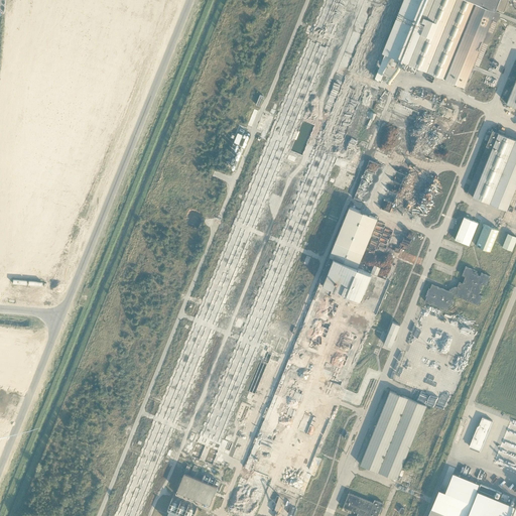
[(408,63),(471,85),(475,71),(482,74),(502,12),(500,11),(504,1),(505,1),(509,2),(511,0),(510,0),(430,0),(427,11),(422,15),(422,21),(420,23),(417,23),(415,30),(412,30),(407,33),(410,36),(411,37),(412,45),(409,53),(404,57),(413,57),(412,60),(408,63)]
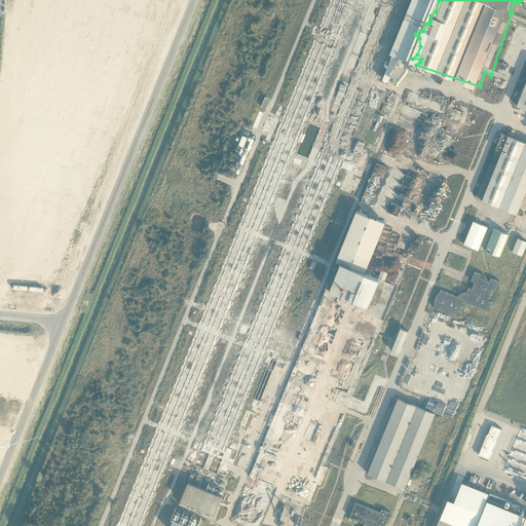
[(525,80),(516,106),(525,109),(525,80)]
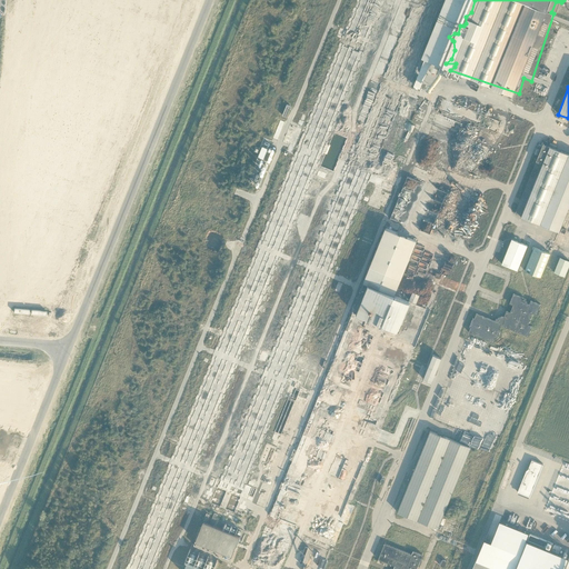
[(502,131),(507,119),(445,96),(439,108),(502,131)]
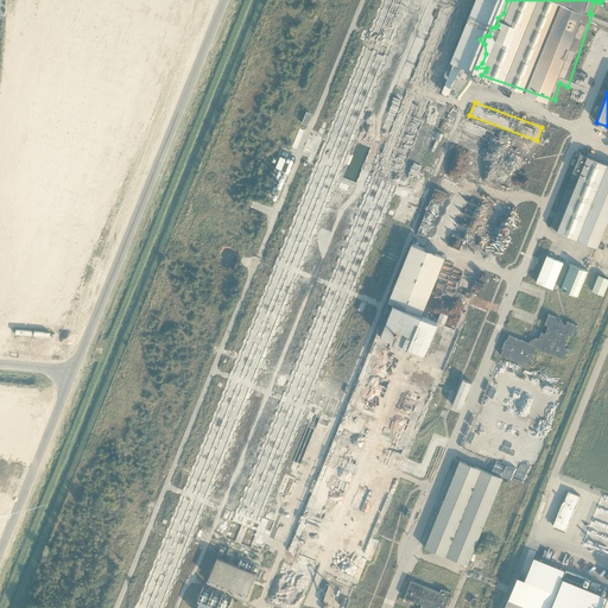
[(293,146),(299,149),(306,130),(302,127),(293,146)]
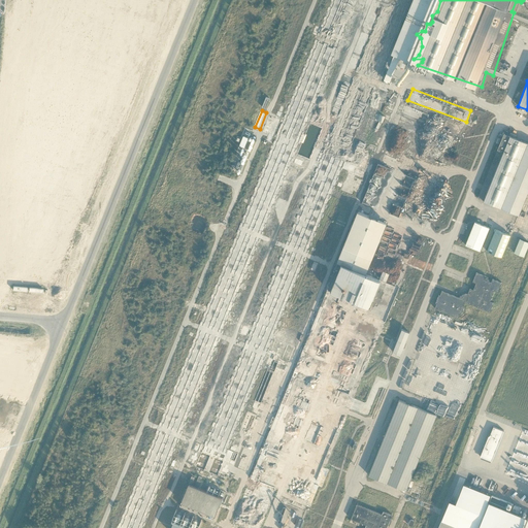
[(403,116),(399,127),(424,136),(427,128),(430,129),(430,130),(432,131),(433,127),(403,116)]
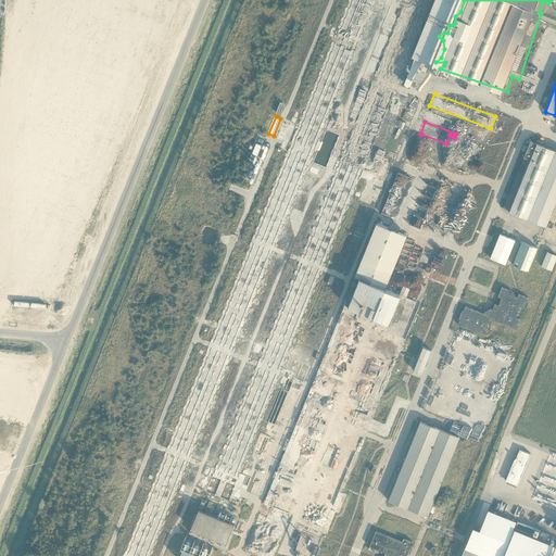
[(411,156),(417,160),(424,140),(417,138),(411,156)]
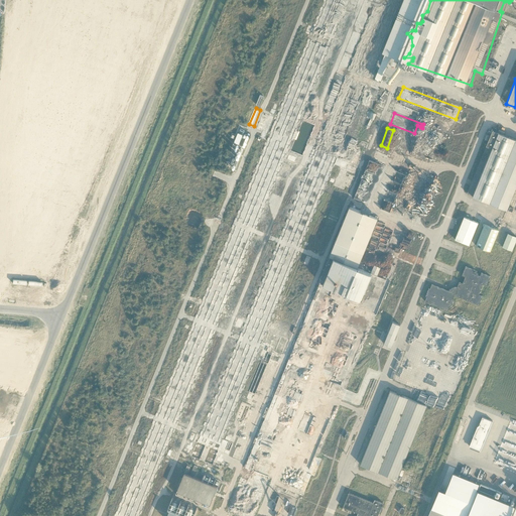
[(234,142),(239,144),(243,134),(238,132),(234,142)]
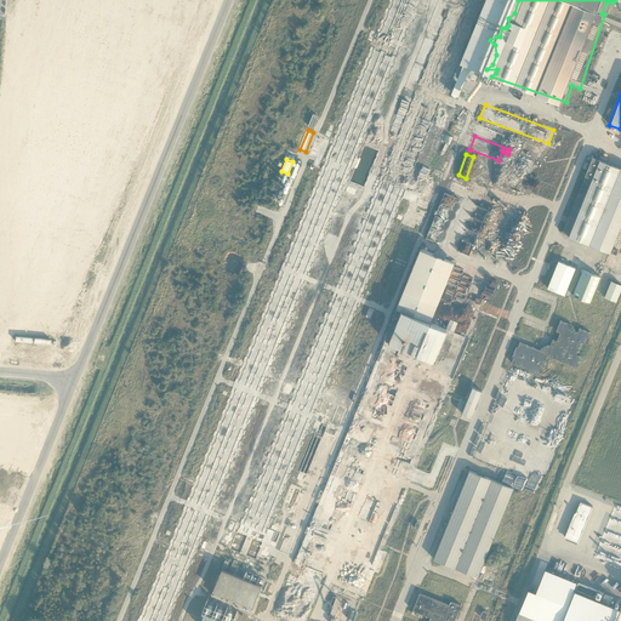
[(480,229),(483,221),(474,217),(471,226),(480,229)]
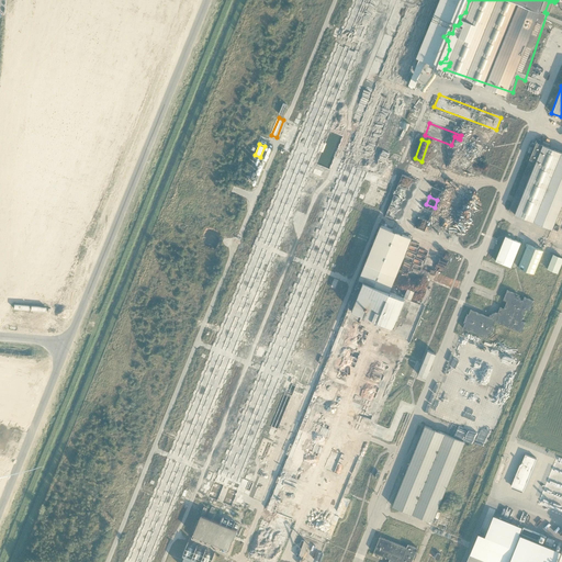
[(452,228),(461,211),(440,201),(436,213),(441,215),(439,218),(435,216),(433,222),(427,218),(426,220),(420,217),(417,224),(427,228),(429,223),(447,232),(448,227),(452,228)]
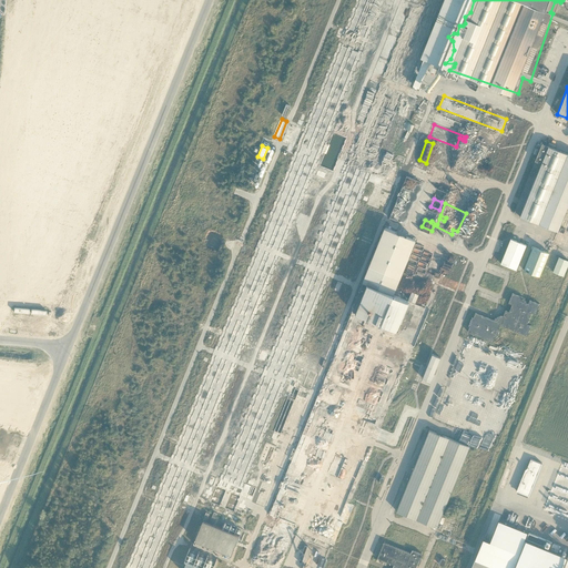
[(520,269),(529,243),(513,237),(504,263),(520,269)]
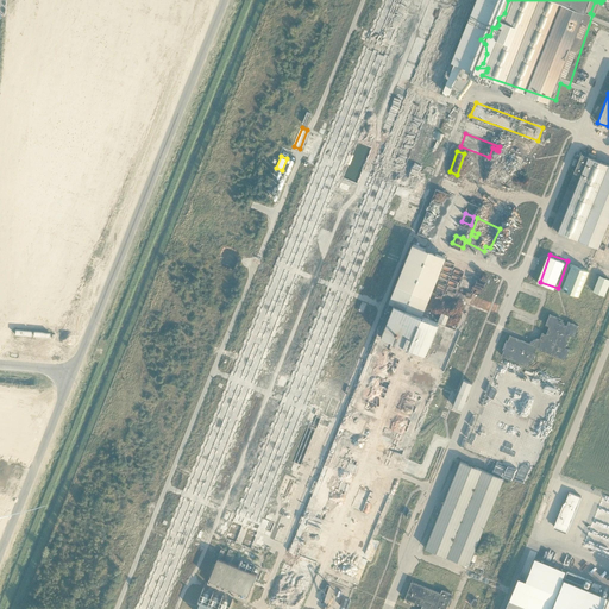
[(572,264),(562,289),(579,296),(589,271),(572,264)]
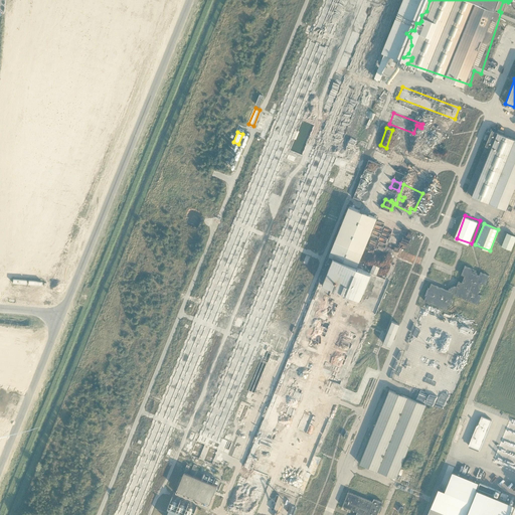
[(504,245),(514,249),(514,246),(514,233),(509,231),(504,245)]
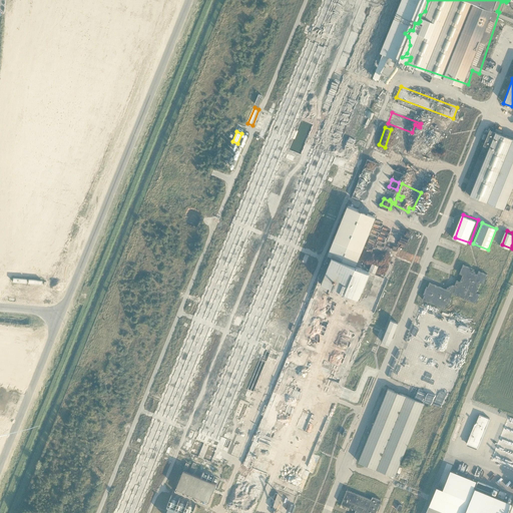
[(379,271),(386,248),(382,247),(381,249),(383,249),(382,252),(384,252),(383,254),(378,253),(373,269),(379,271)]
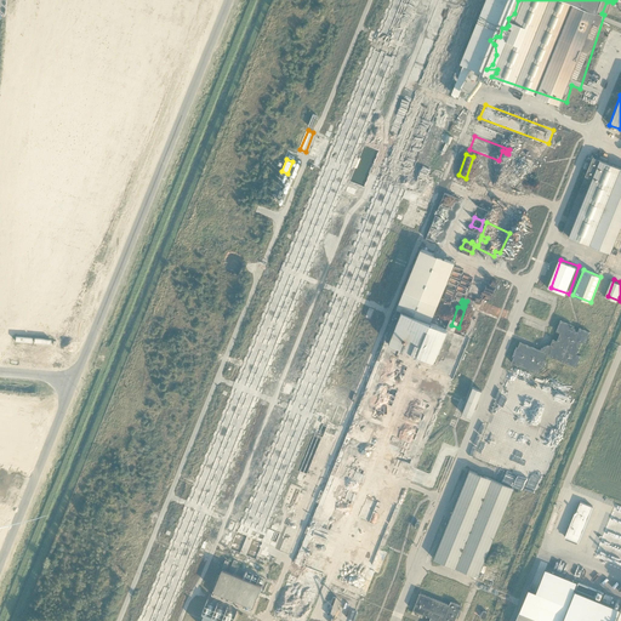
[(550,355),(580,365),(584,354),(580,353),(585,341),(590,342),(593,330),(582,326),(581,330),(574,328),(575,323),(563,319),(559,330),(563,331),(560,340),(556,339),(553,346),(546,343),(543,348),(523,341),(522,346),(519,346),(514,362),(542,371),(543,366),(546,368),(550,355)]
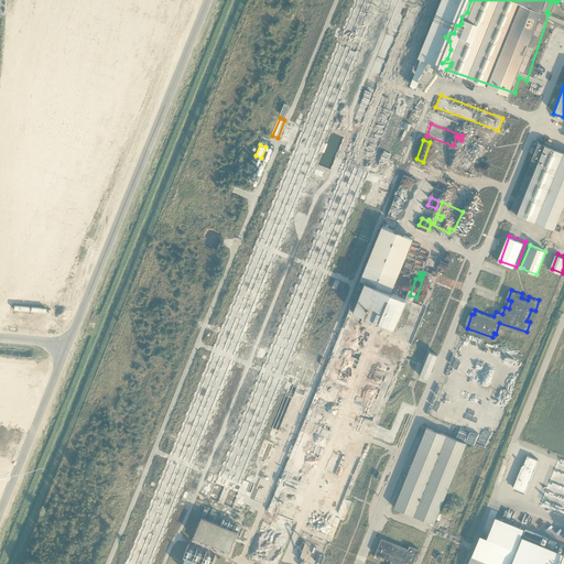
[(466,444),(425,427),(393,508),(434,524),(466,444)]
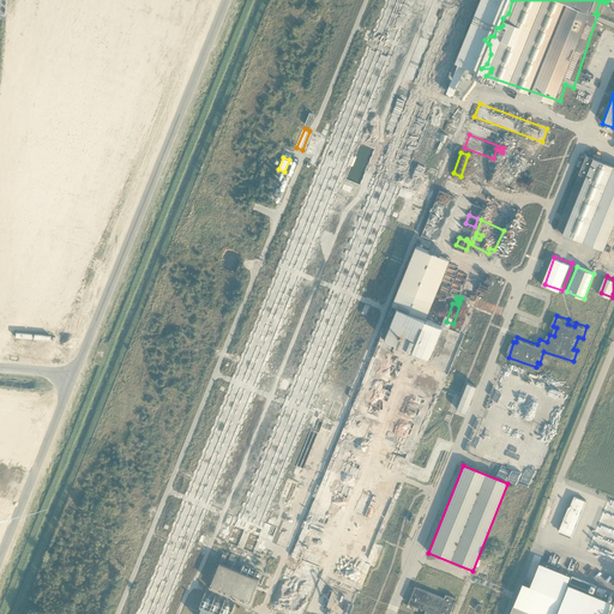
[(567,507),(559,530),(572,536),(587,500),(573,495),(569,507),(567,507)]
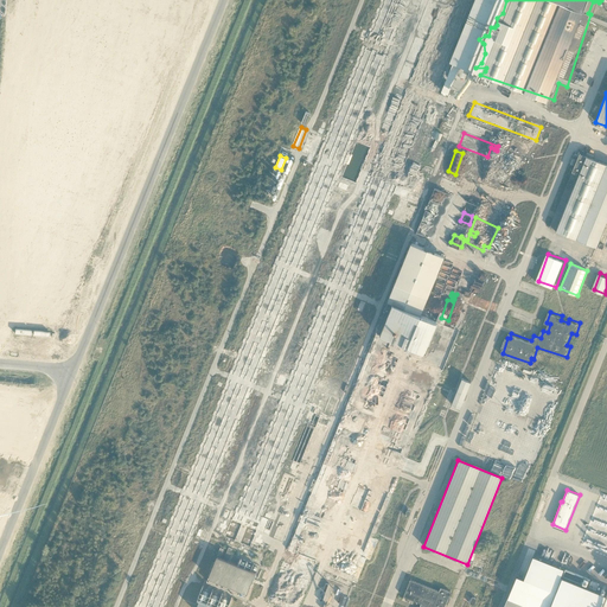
[(234,592),(246,596),(256,570),(229,560),(228,560),(230,553),(232,548),(229,547),(224,558),(221,557),(224,549),(221,548),(206,581),(234,592)]
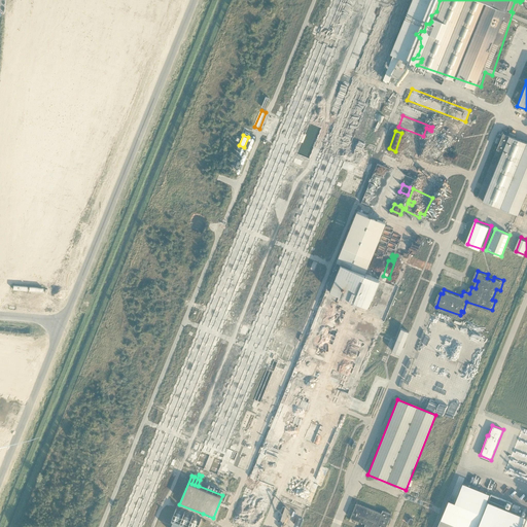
[(441,519),(436,526),(526,526),(526,517),(487,500),(489,493),(462,483),(455,502),(449,499),(441,519)]
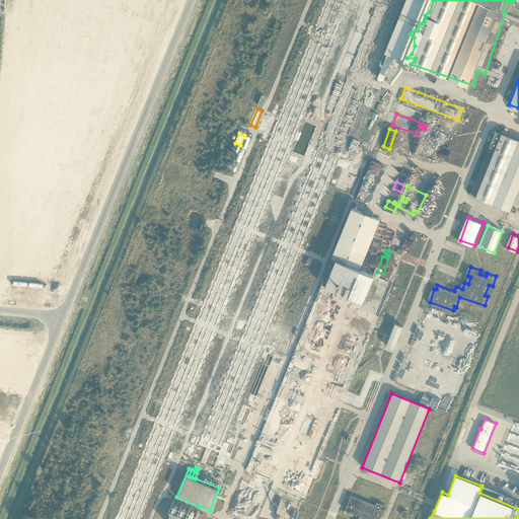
[(379,518),(385,505),(377,502),(375,505),(351,495),(345,509),(360,516),(358,518),(379,518)]
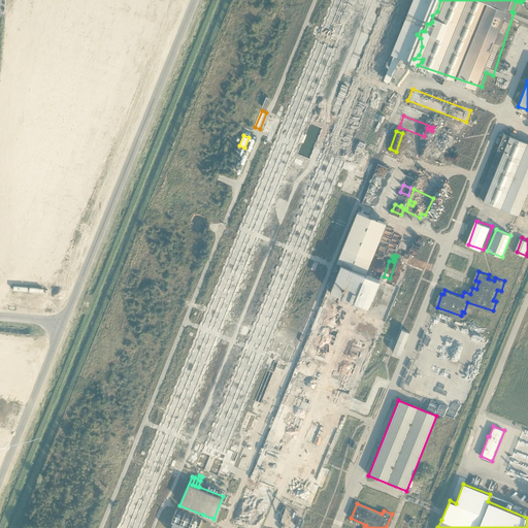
[(521,506),(515,504),(512,509),(519,513),(521,506)]
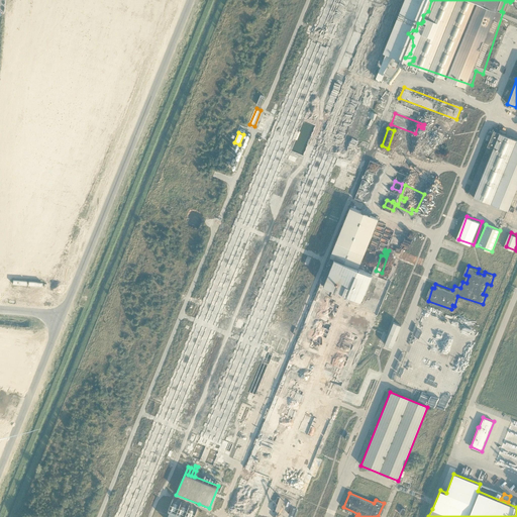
[(402,509),(396,506),(394,511),(404,515),(407,509),(403,507),(402,509)]
